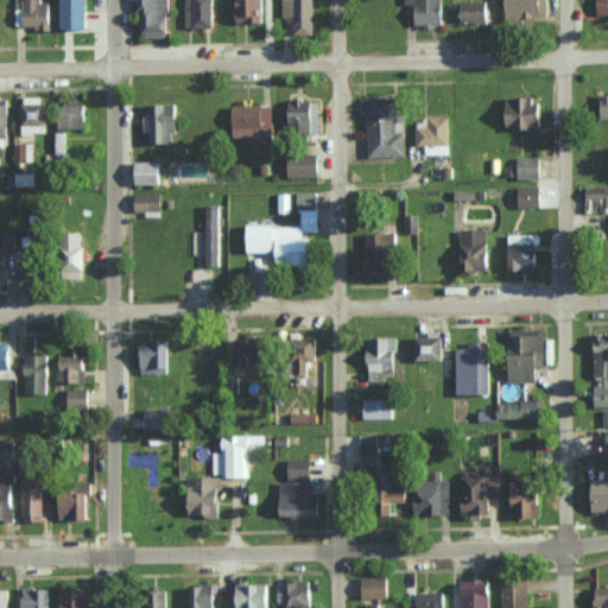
[(51,30),(50,0),(23,0),(24,7),(17,7),(17,25),(37,25),(37,30),(51,30)]
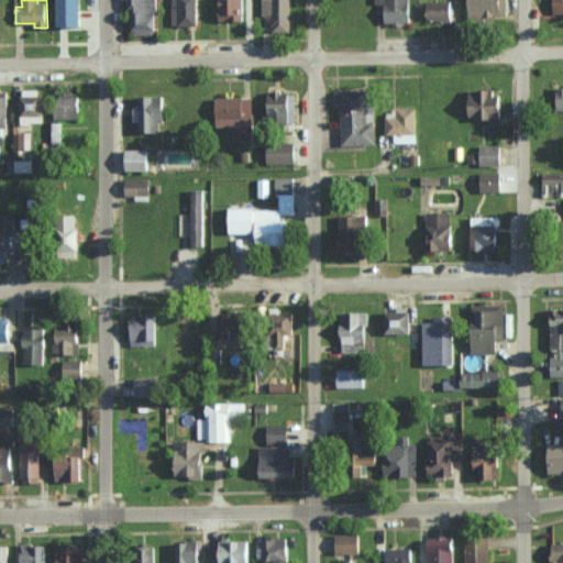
[(58,0),(59,26),(83,25),(81,0),(58,0)]
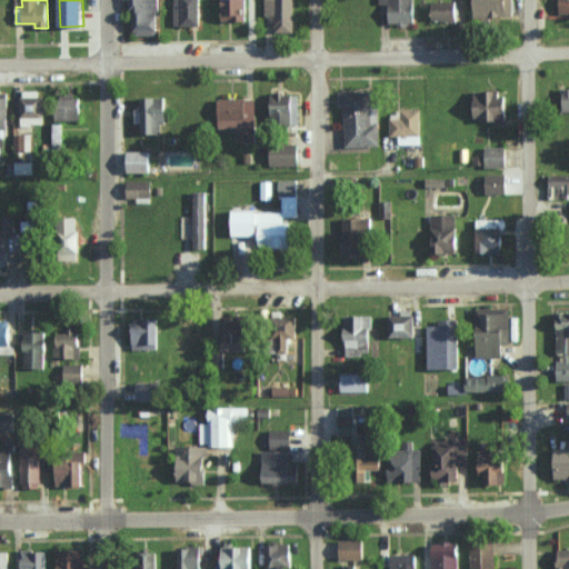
[(158,35),(157,0),(131,0),(132,35),(158,35)]
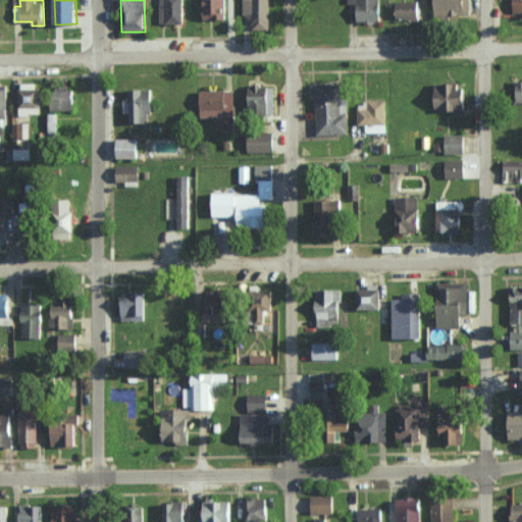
[(184,22),(183,0),(158,0),(159,23),(184,22)]
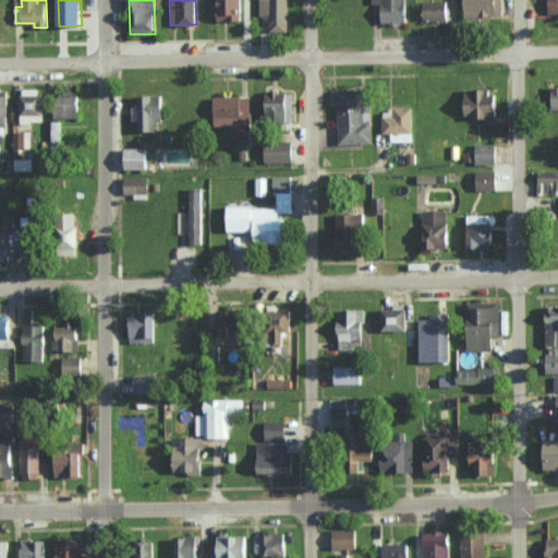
[(242,20),(241,0),(219,0),(219,21),(242,20)]
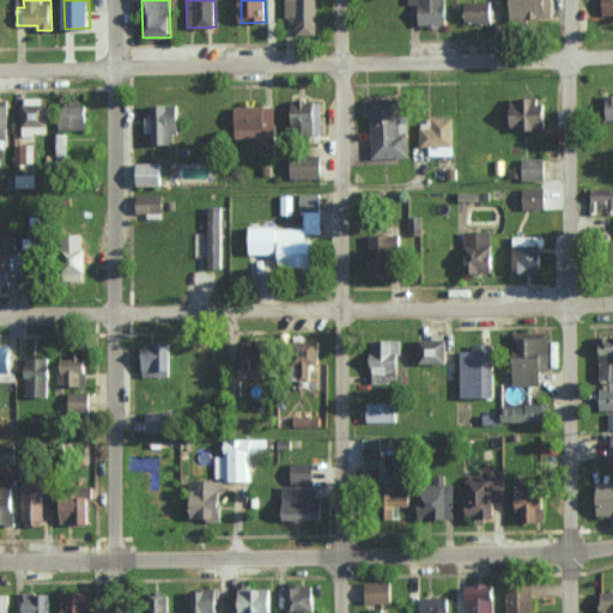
[(316,0),(284,0),(285,17),(296,17),(296,34),(316,35),(316,0)]
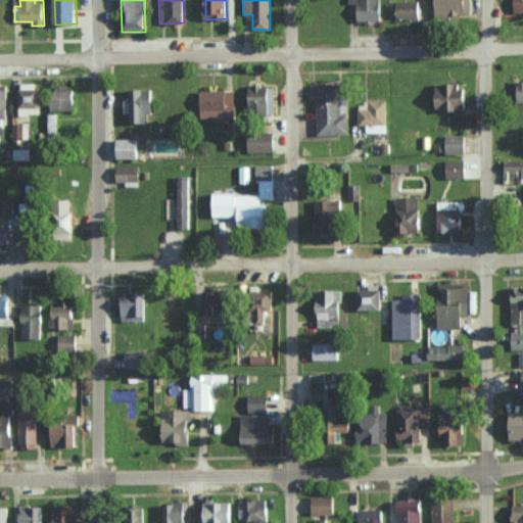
[(358,3),(358,22),(381,22),(381,0),(348,0),(348,3),(358,3)]
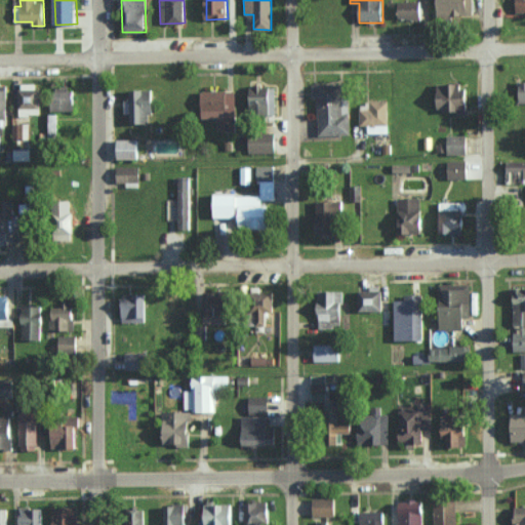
[(422,17),(422,0),(398,1),(399,18),(422,17)]
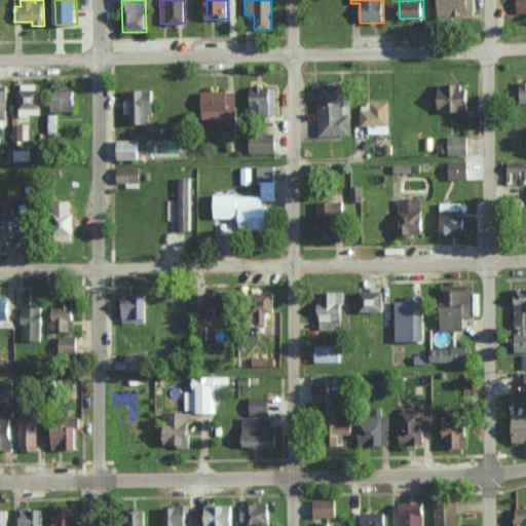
[(437,0),(438,15),(473,15),(472,0),(437,0)]
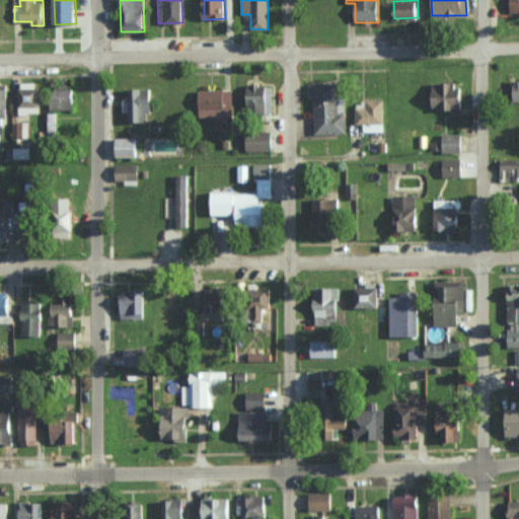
[(518,0),(509,0),(510,12),(518,11),(518,0)]
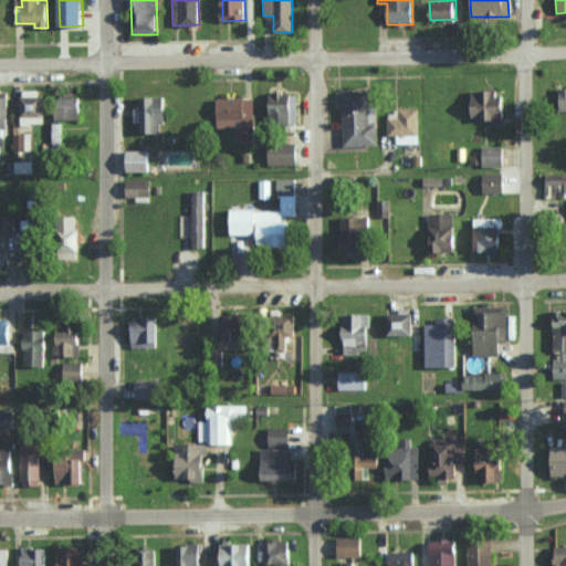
[(42,91),(21,90),(21,124),(42,124),(42,91)]
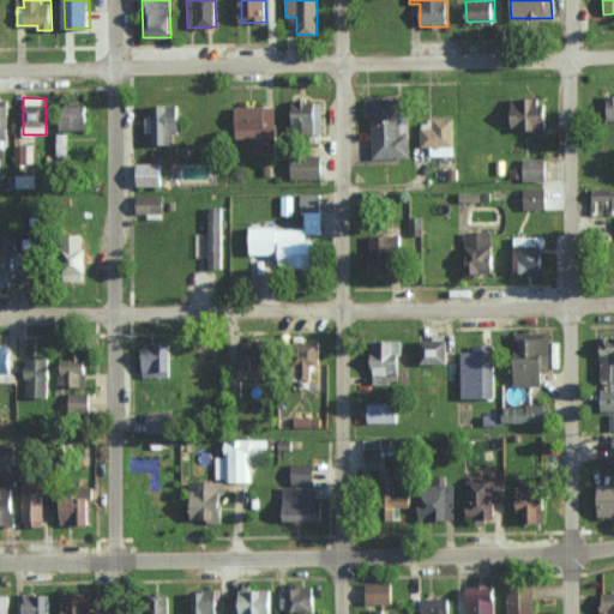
[(366,98),(367,113),(373,113),(373,158),(410,157),(409,110),(401,112),(401,97),(366,98)]
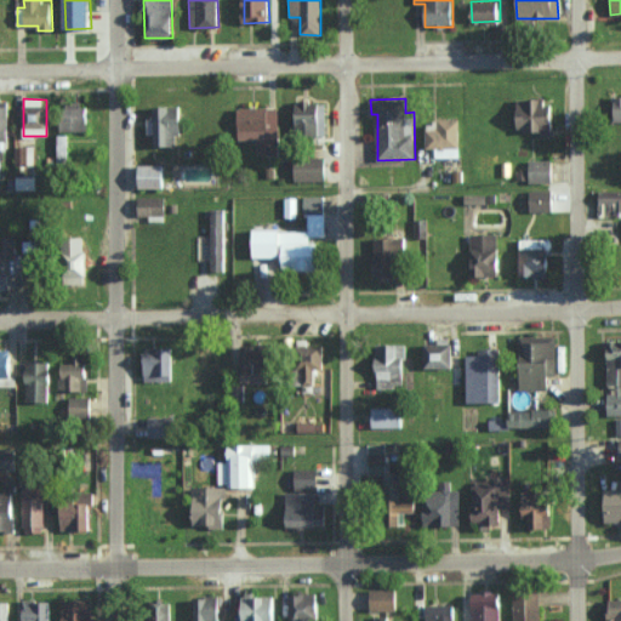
[(554,131),(554,98),(519,100),(520,132),(554,131)]
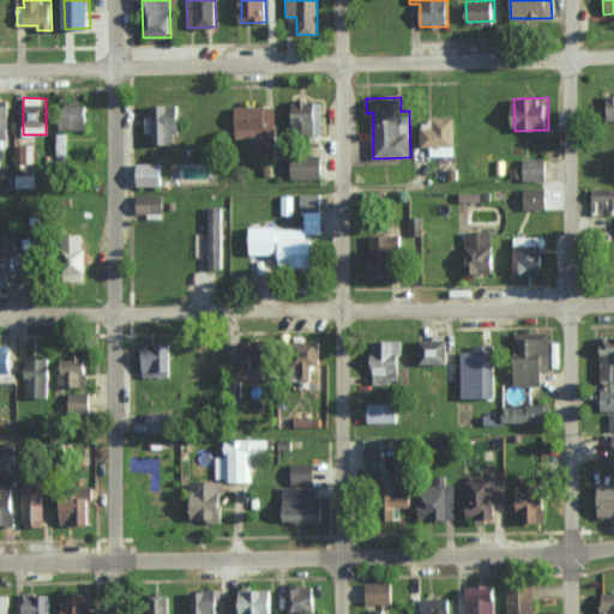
[(293,100),(292,130),(318,131),(319,101),(293,100)]
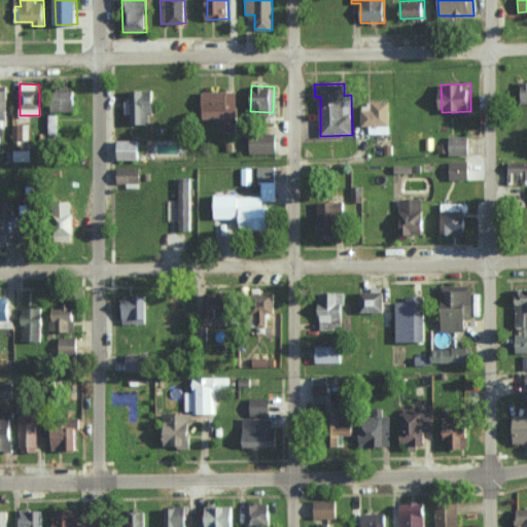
[(53,111),(76,111),(75,91),(68,91),(68,86),(51,86),(53,111)]
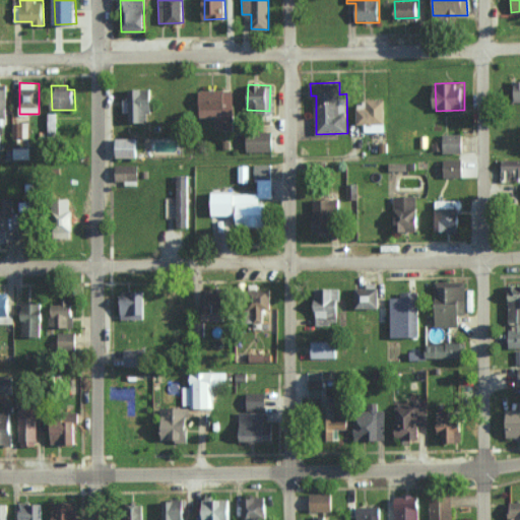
[(124,113),(130,113),(130,122),(151,122),(151,88),(129,88),(128,98),(124,96),(124,113)]
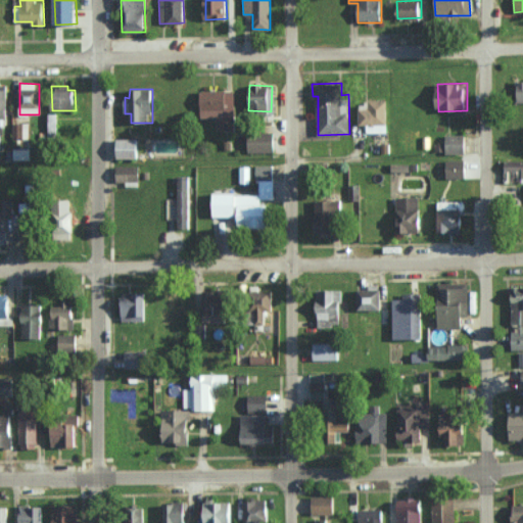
[(219,130),(233,131),(233,119),(226,119),(226,90),(201,90),(201,117),(219,117),(219,130)]
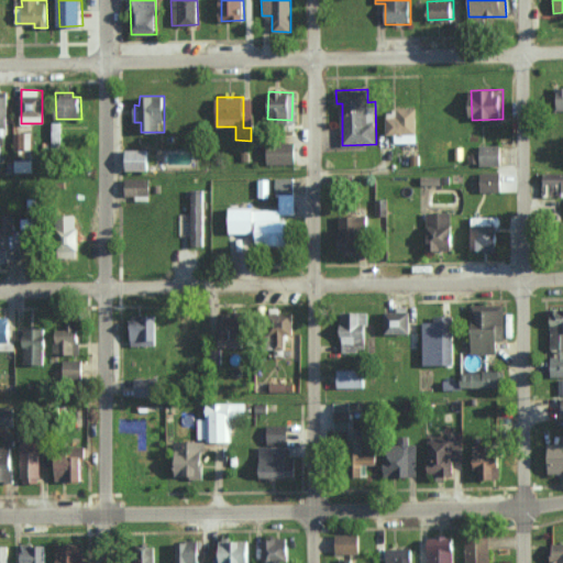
[(386,135),(394,135),(395,143),(417,142),(416,109),(386,110),(386,135)]
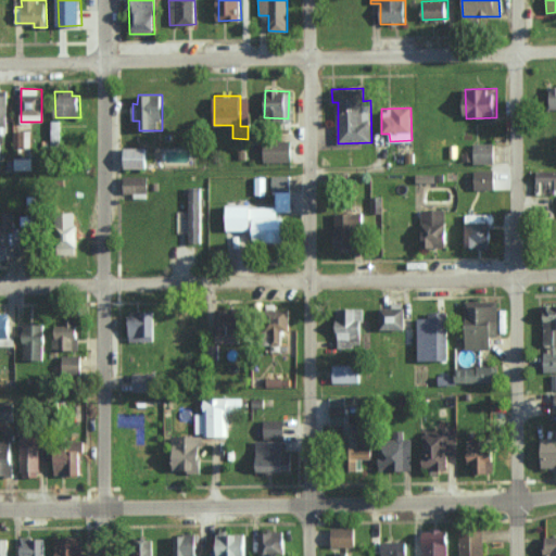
[(51,142),(61,143),(61,121),(52,119),(51,142)]
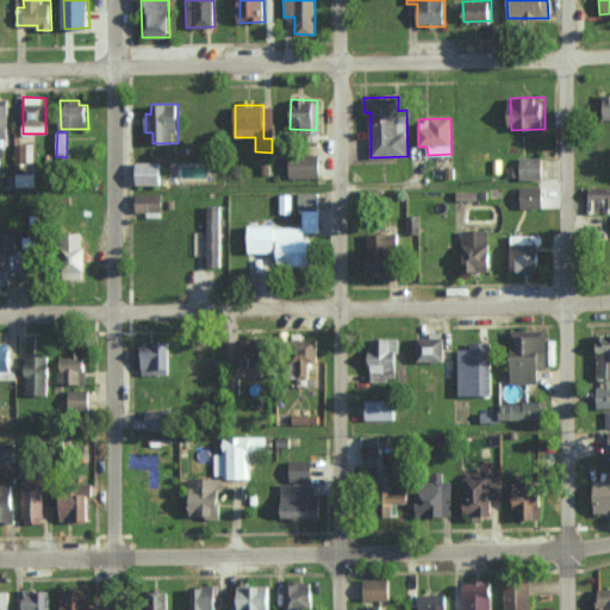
[(14,161),(29,161),(29,143),(14,143),(14,161)]
